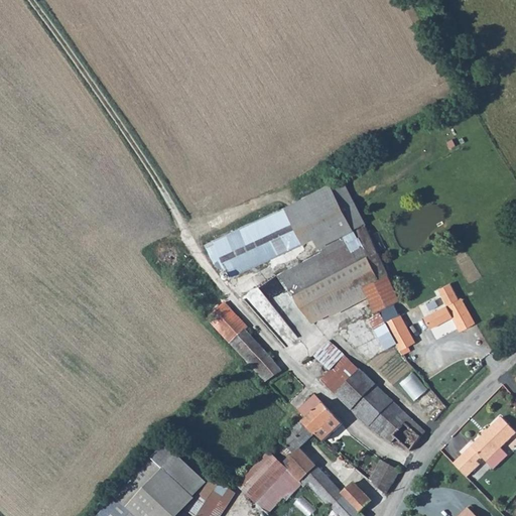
[(366,223),(345,177),(288,207),(306,242),(316,237),(320,245),(323,244),(364,224),(366,223)]
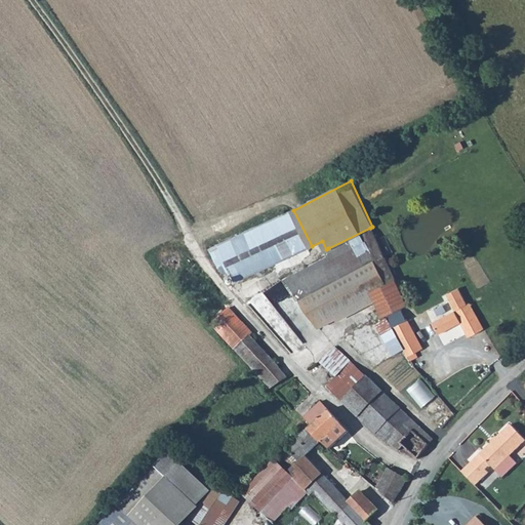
[(312,246),(293,210),(213,249),(233,286),(312,246)]
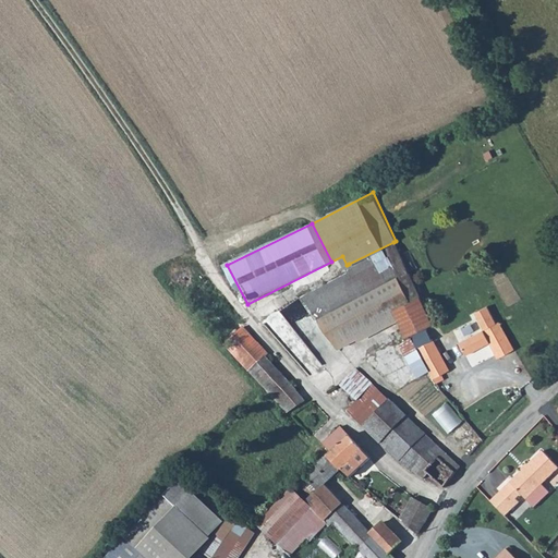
[(337,278),(317,288),(318,290),(303,298),(318,319),(353,302),(409,275),(393,242),(349,264),(346,275),(337,278)]
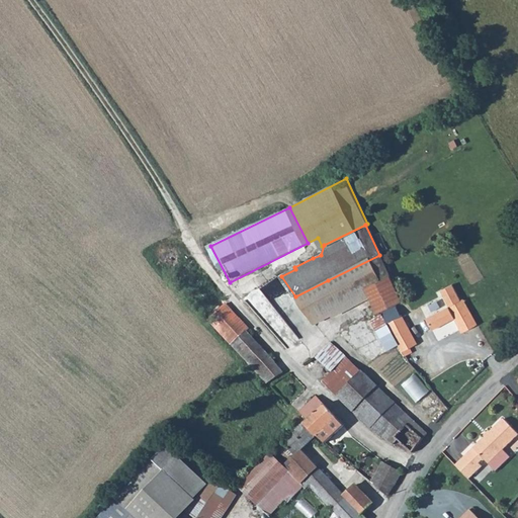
[(162,257),(173,253),(169,242),(158,245),(162,257)]
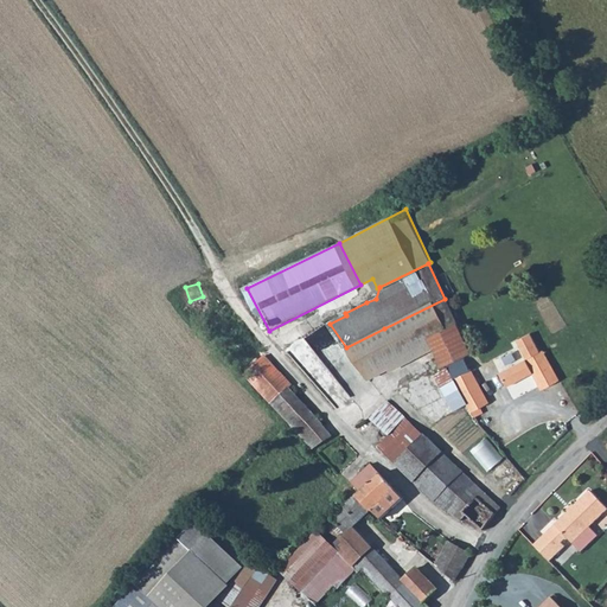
[(370,376),(407,358),(435,344),(460,331),(445,299),(384,328),(346,347),(370,376)]
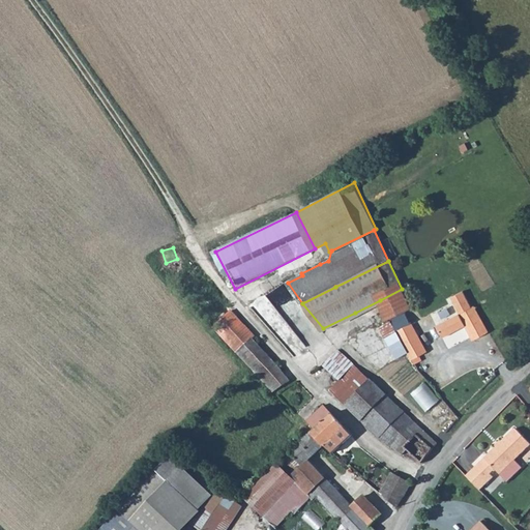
[(273,390),(290,380),(249,340),(253,337),(184,267),(167,280),(273,390)]
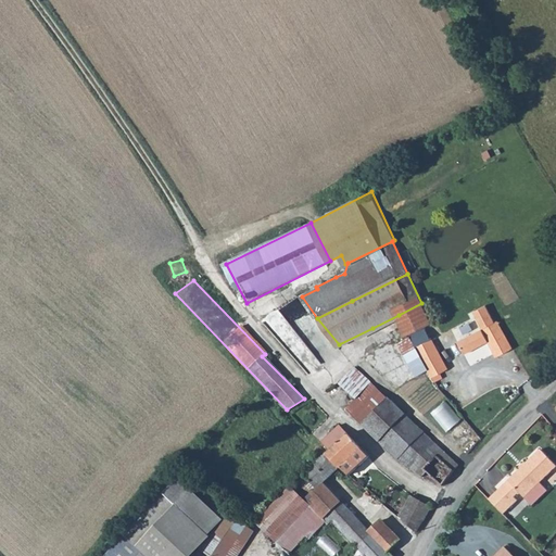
[(430,321),(421,303),(399,315),(408,333),(425,325),(430,321)]
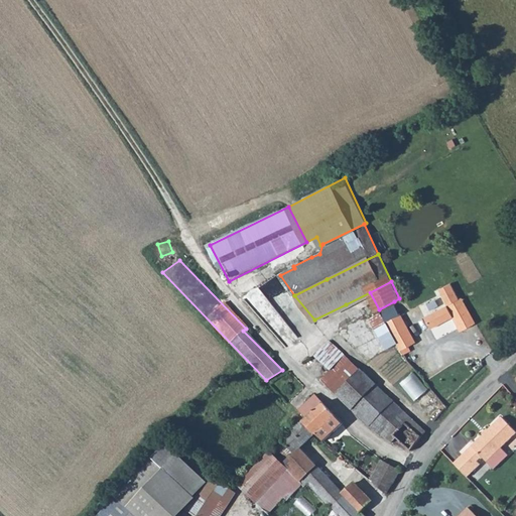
[(448,305),(461,299),(453,284),(441,289),(448,305)]
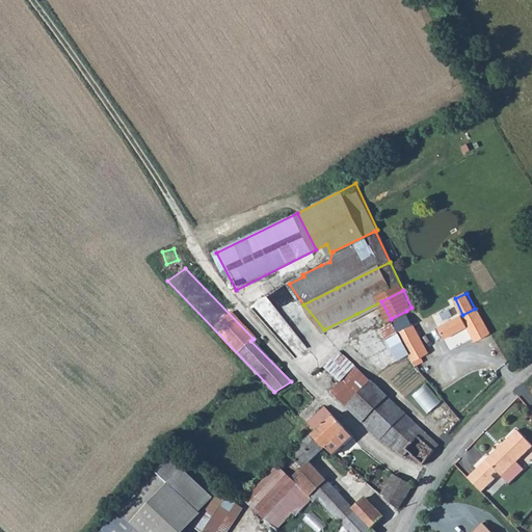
[(439,326),(445,339),(468,327),(475,342),(490,335),(477,308),(475,309),(462,315),(439,326)]
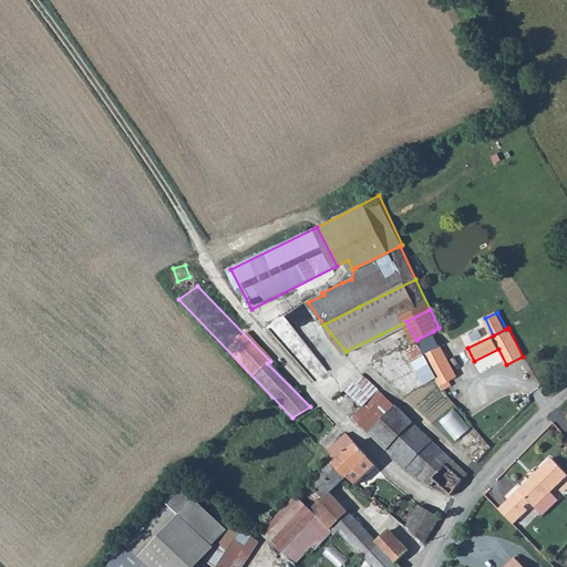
[(439,380),(441,385),(447,382),(445,378),(454,373),(433,331),(416,340),(436,381),(439,380)]
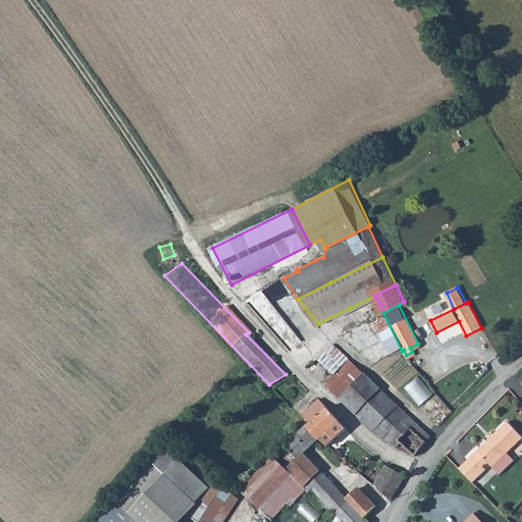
[(349,362),(333,348),(319,362),(333,376),(349,362)]
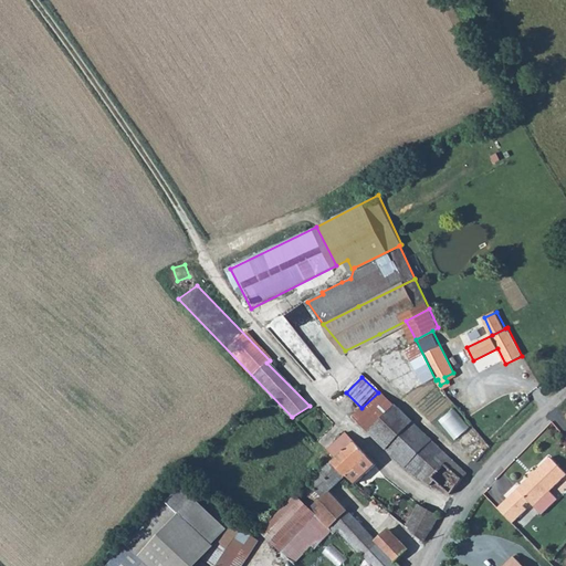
[(392,406),(378,392),(362,408),(353,418),(368,432),(392,406)]
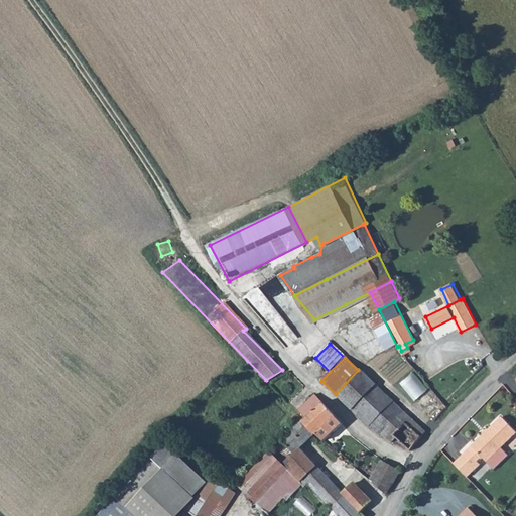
[(375,386),(358,370),(336,394),(353,409),(375,386)]
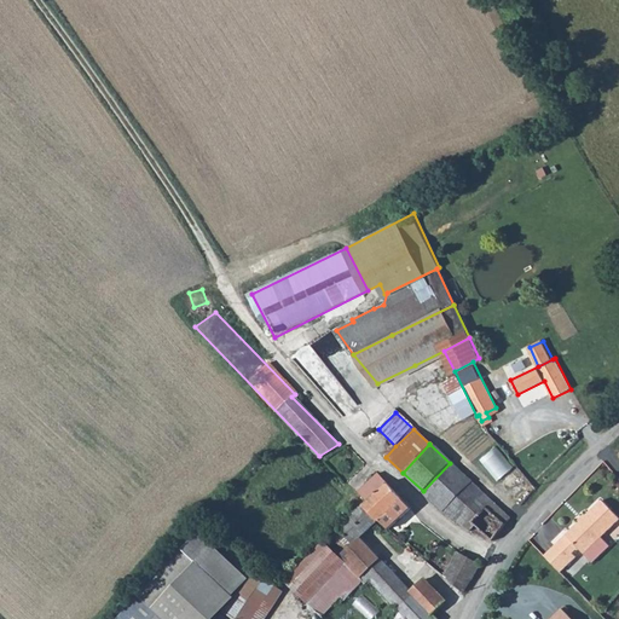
[(497,444),(480,457),(499,479),(515,466),(497,444)]
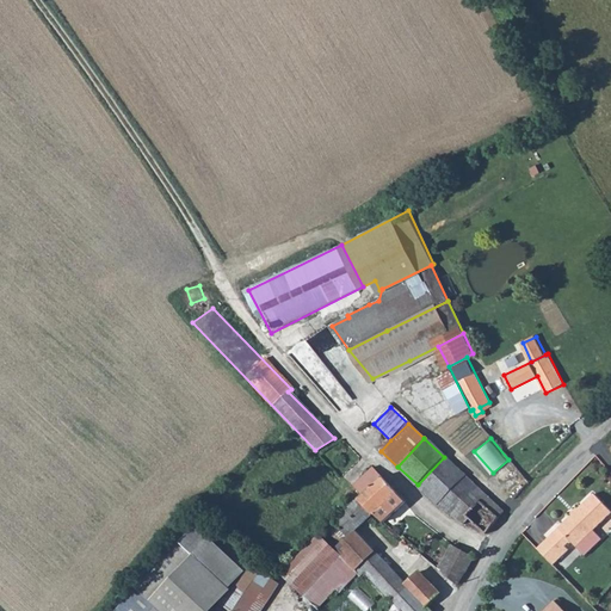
[(475,486),(444,457),(418,485),(450,513),(451,512),(475,486)]
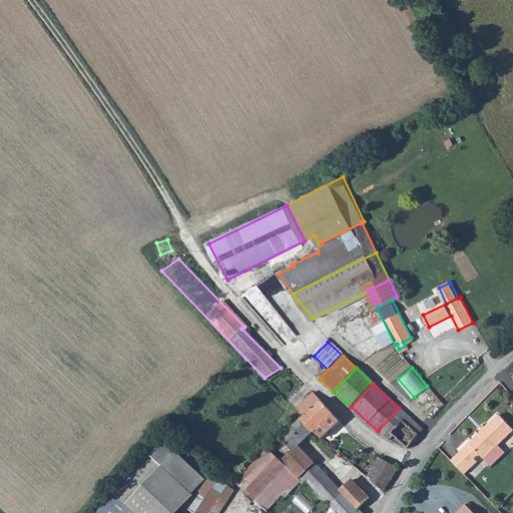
[(300,412),(307,419),(303,423),(315,436),(323,442),(342,424),(314,397),(300,412)]
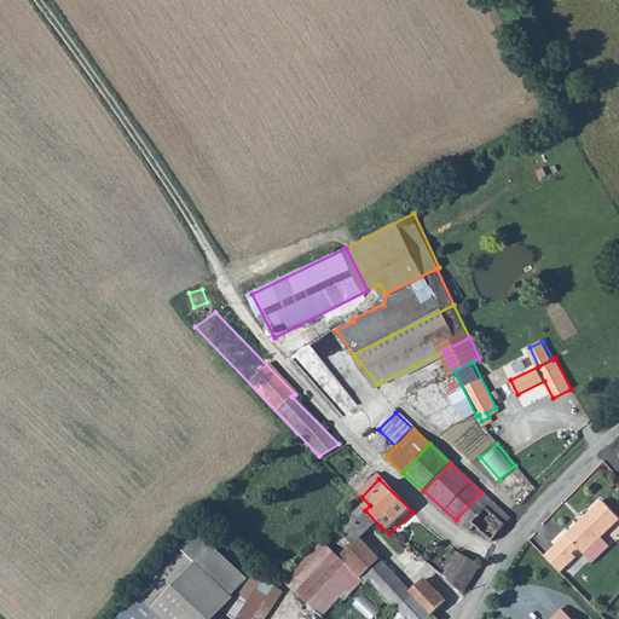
[(492,539),(509,518),(481,492),(457,519),(467,527),(473,521),(492,539)]
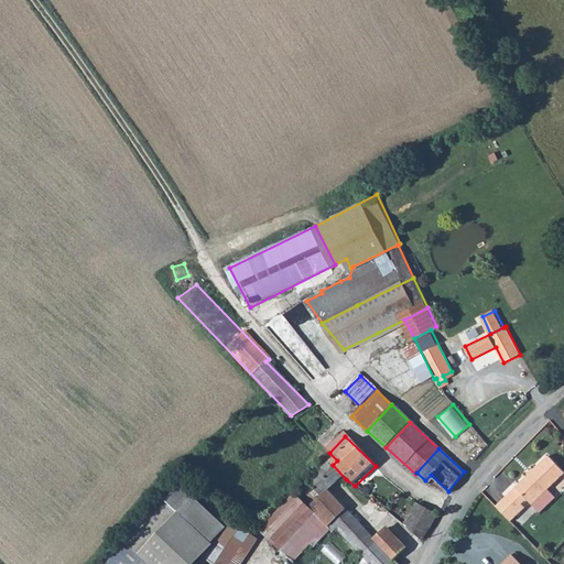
[(512,523),(527,508),(523,505),(529,500),(534,506),(563,475),(563,470),(550,455),(498,508),(512,523)]
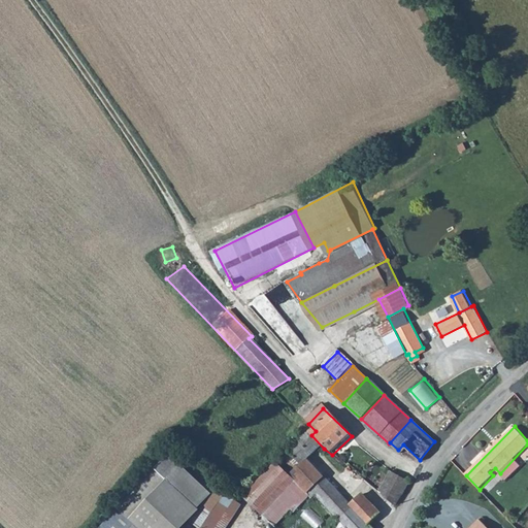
[(372,527),(369,524),(351,505),(309,463),(324,449),(311,435),(287,460),(285,461),(287,466),(296,475),(293,479),(298,484),(300,482),(310,492),(319,500),(340,522),(345,527),(372,527)]
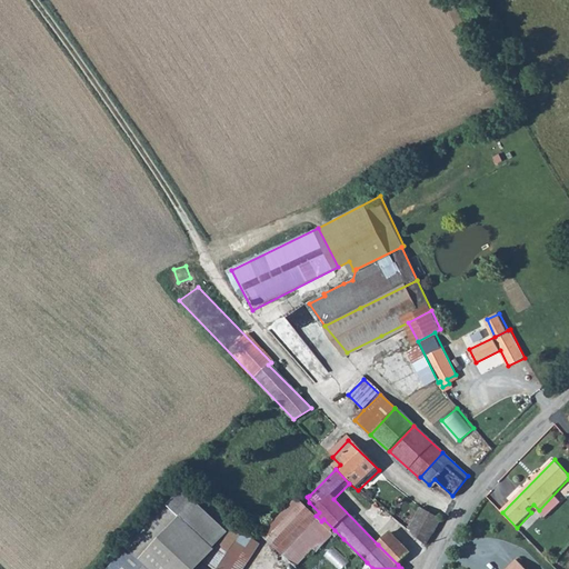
[(186,489),(129,550),(148,568),(200,568),(206,562),(211,553),(227,529),(186,489)]
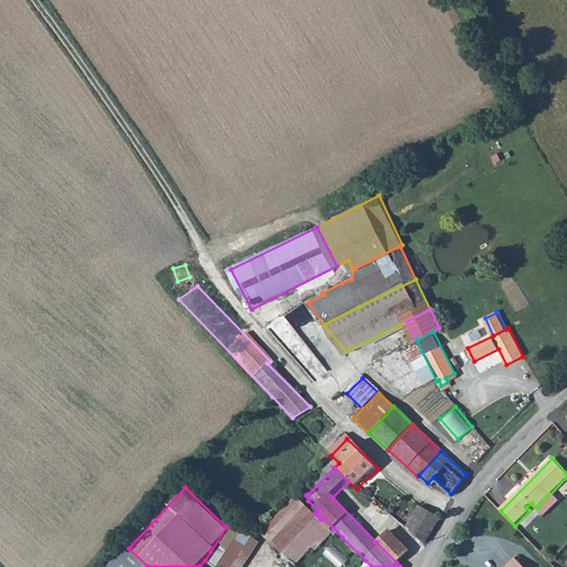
[(284,555),(316,524),(320,519),(315,514),(300,500),(265,535),(284,555)]
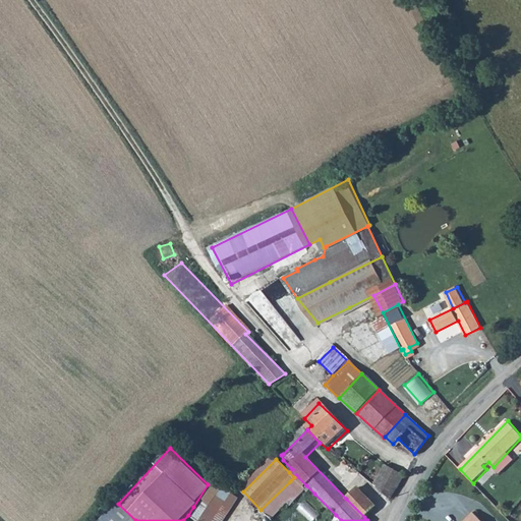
[(385,465),(374,483),(395,500),(406,477),(385,465)]
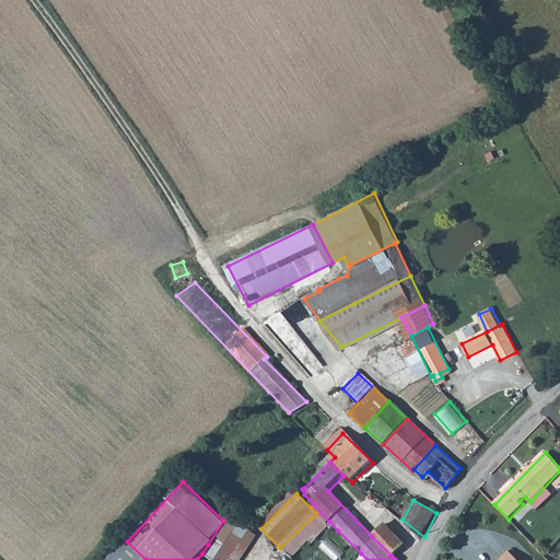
[(325,527),(327,524),(329,522),(318,511),(316,513),(312,517),(317,523),(323,529),(325,527)]
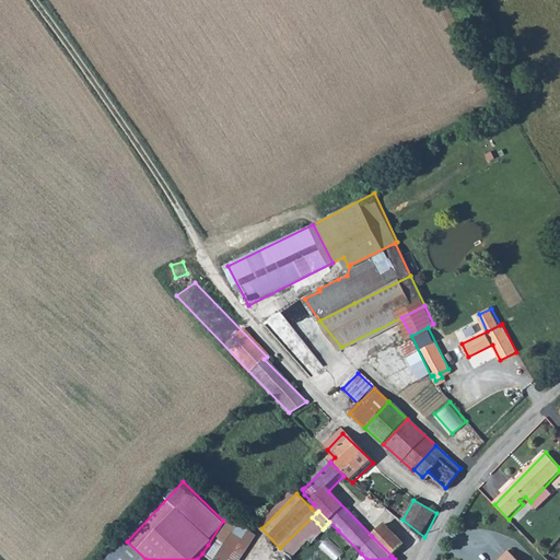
[(218,559),(241,524),(226,515),(223,521),(208,545),(202,553),(211,559),(218,559)]
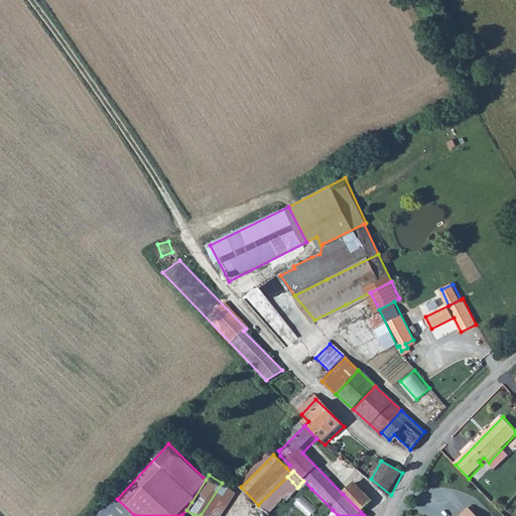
[(297,488),(292,482),(287,477),(258,505),(268,515),(297,488)]
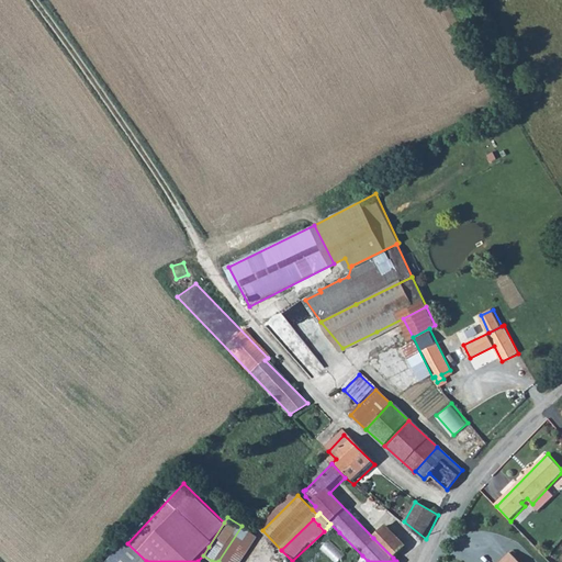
[(339,532),(330,524),(328,526),(326,529),(335,538),(339,532)]
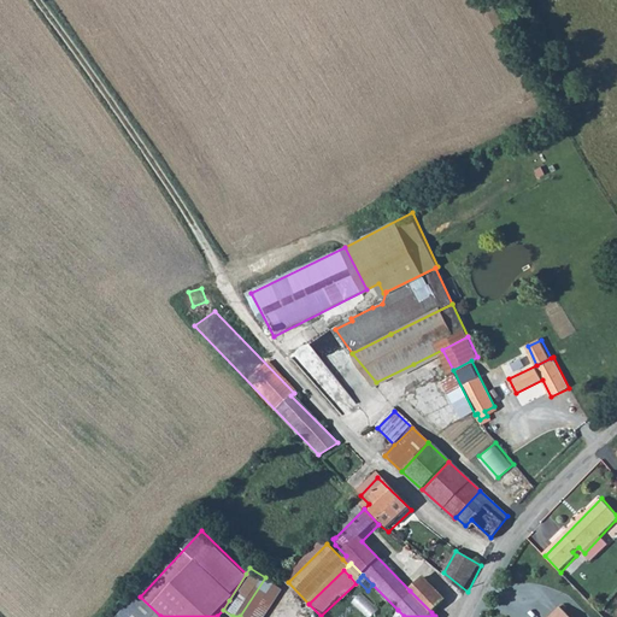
[(266,616),(283,589),(265,577),(240,616),(266,616)]
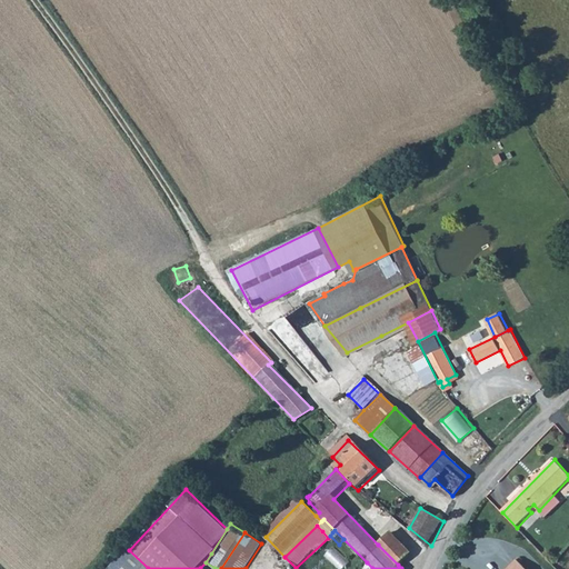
[(378,545),(398,565),(410,552),(390,532),(378,545)]
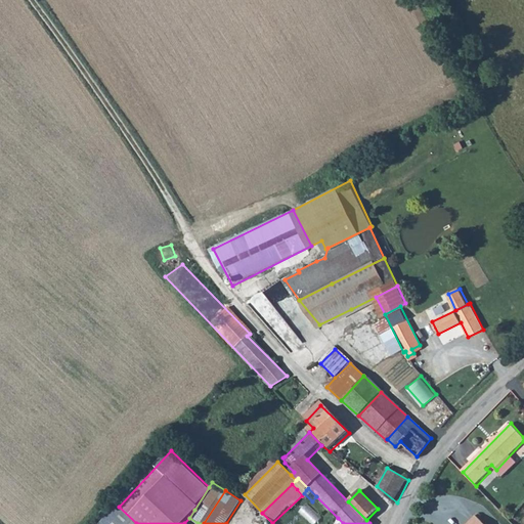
[(136,523),(119,507),(100,523),(136,523)]
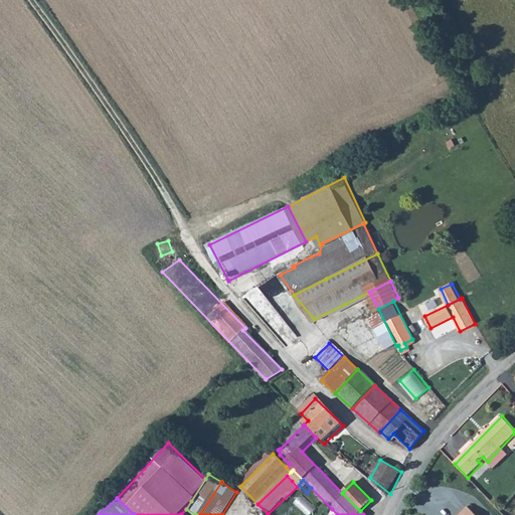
[(478,514),(470,506),(460,514),(478,514)]
